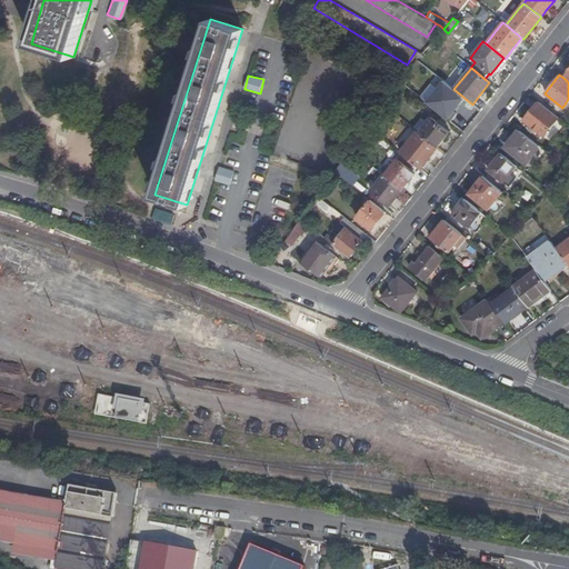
[(558,118),(538,102),(523,121),(542,137),(558,118)]
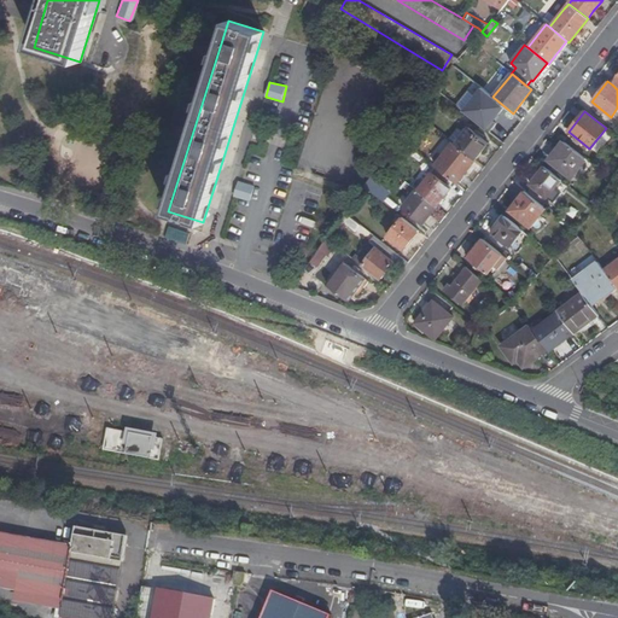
[(468,128),(455,145),(474,161),(488,144),(468,128)]
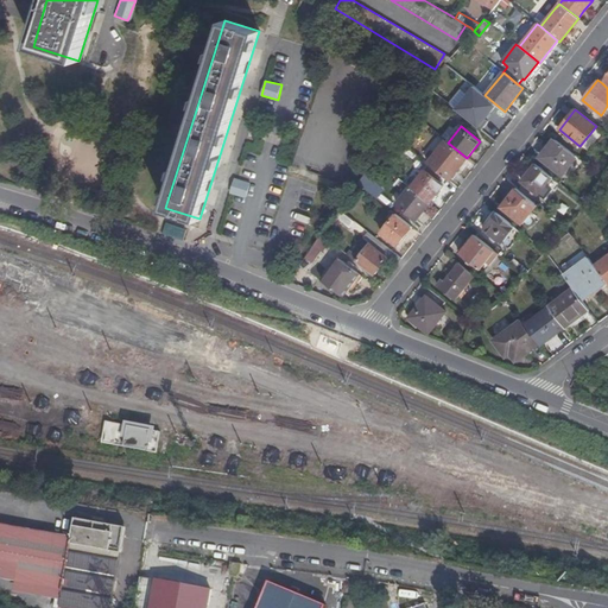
[(392,135),(386,143),(400,153),(405,146),(392,135)]
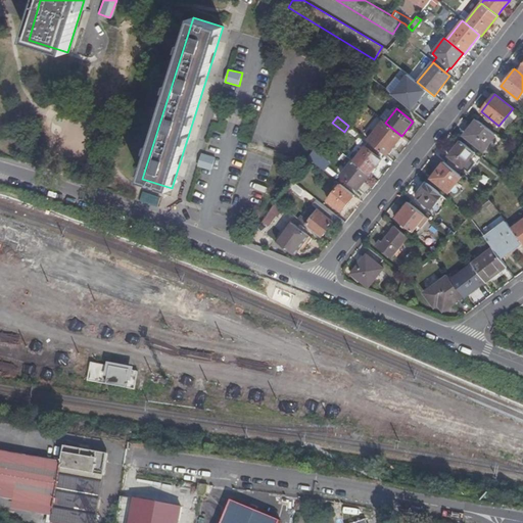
[(382,121),(367,141),(385,155),(401,136),(385,123),(382,121)]
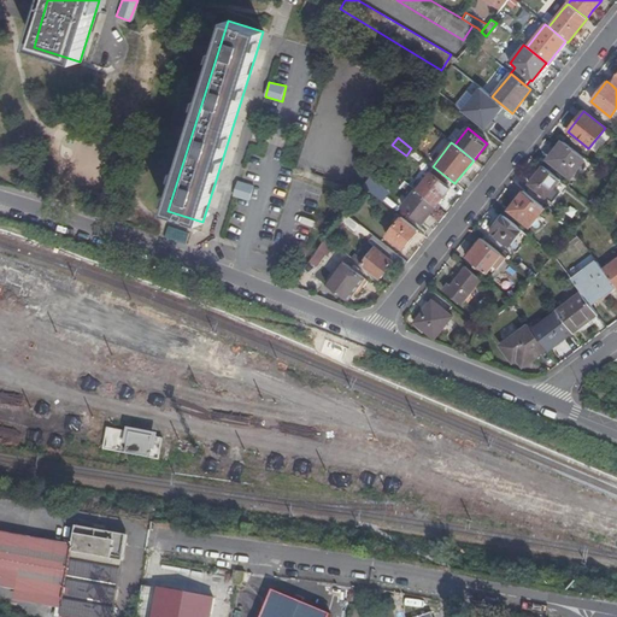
[(583,158),(563,142),(548,159),(568,176),(583,158)]
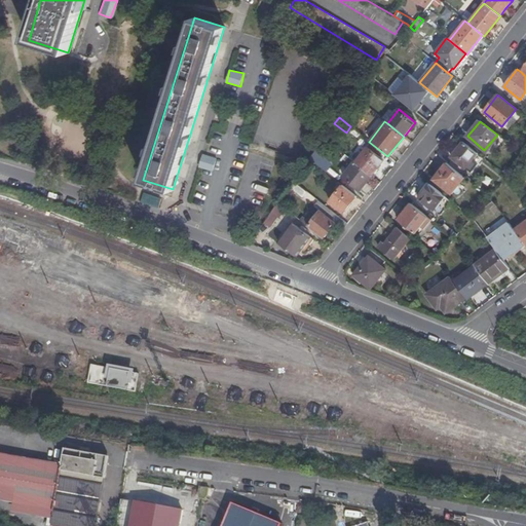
[(454,160),(450,166),(460,174),(477,153),(463,142),(451,157),(454,160)]
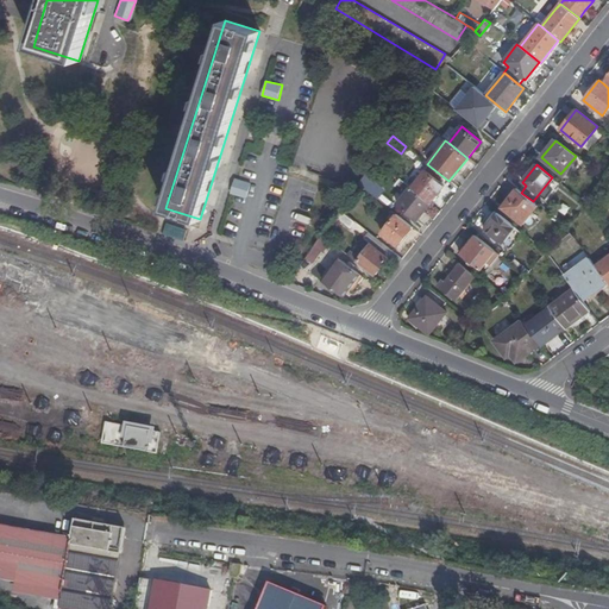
[(410,188),(429,203),(444,186),(425,171),(410,188)]
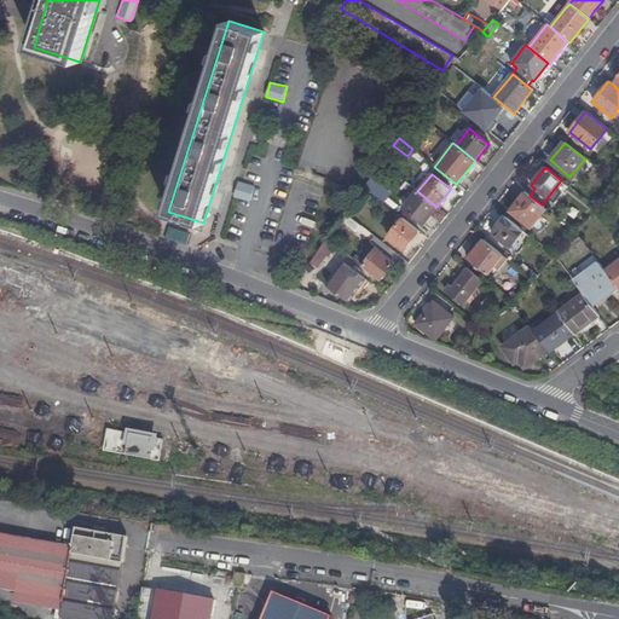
[(369,179),(363,187),(381,202),(387,194),(369,179)]
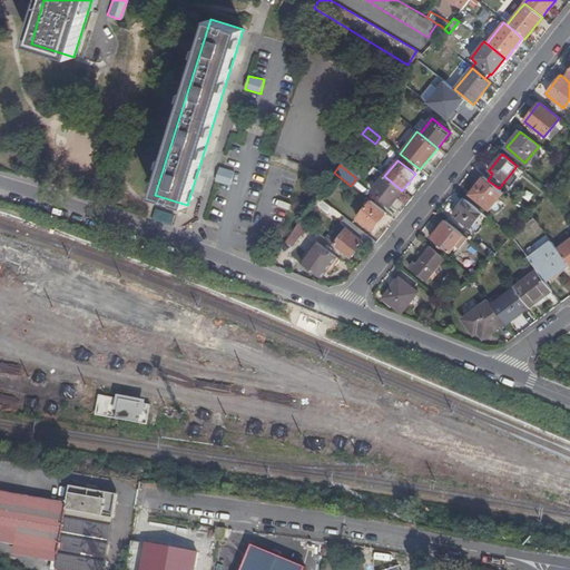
[(219,167),(216,182),(232,186),(235,172),(219,167)]
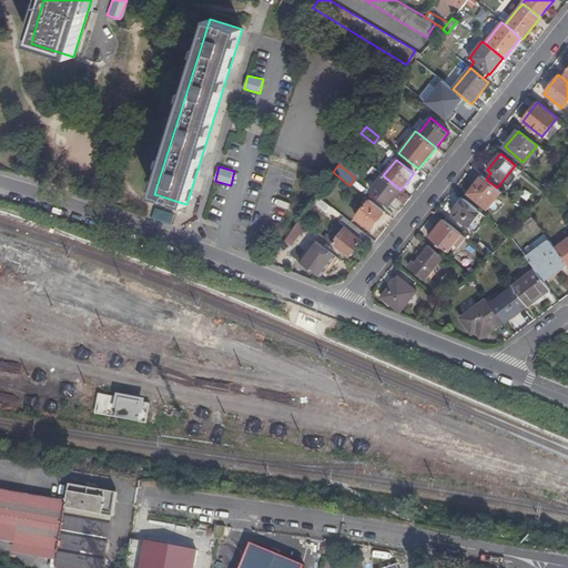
[(383,175),(374,169),(371,172),(379,180),(369,191),(387,205),(401,190),(383,175)]
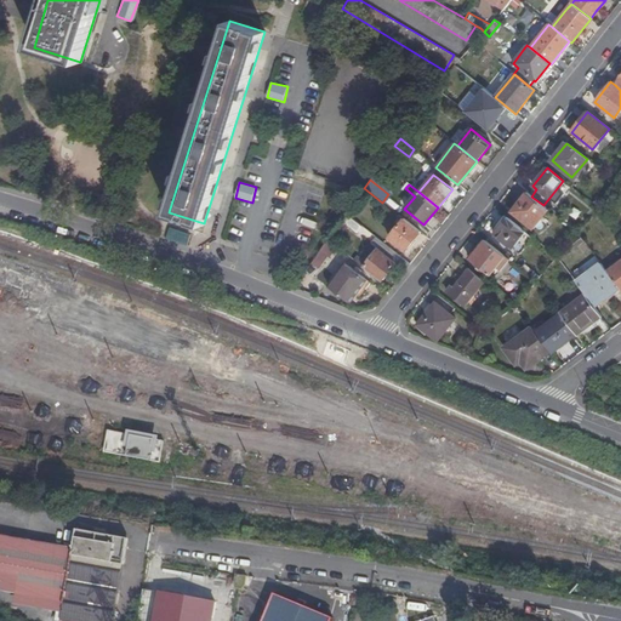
[(531,197),(527,193),(512,211),(533,228),(548,210),(543,205),(531,197)]
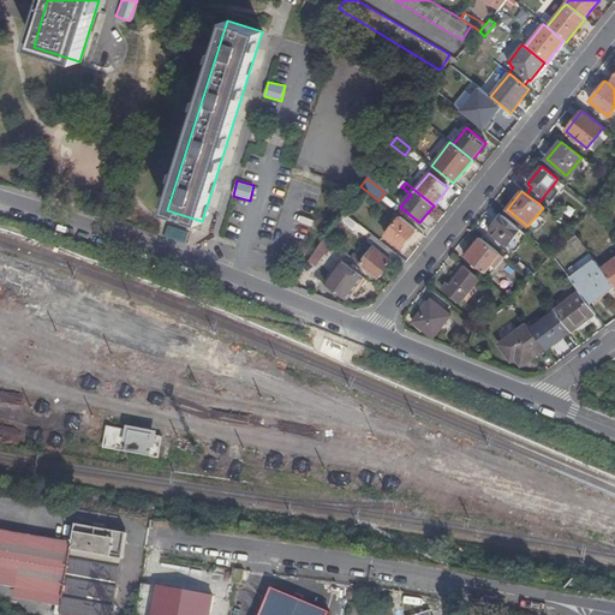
[(346,214),(341,220),(354,231),(359,225),(346,214)]
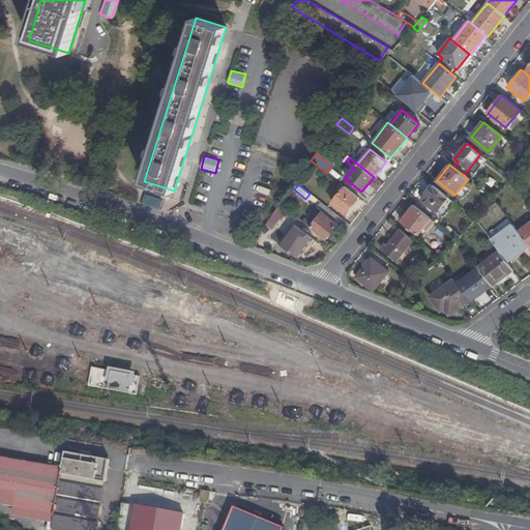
[(358,198),(345,186),(331,203),(346,214),(358,198)]
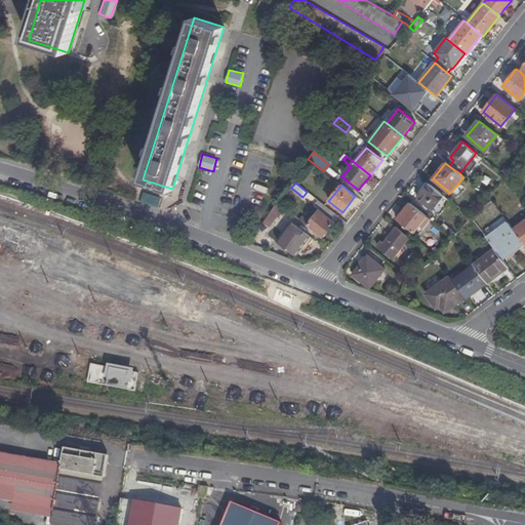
[(449,201),(429,185),(417,198),(438,214),(449,201)]
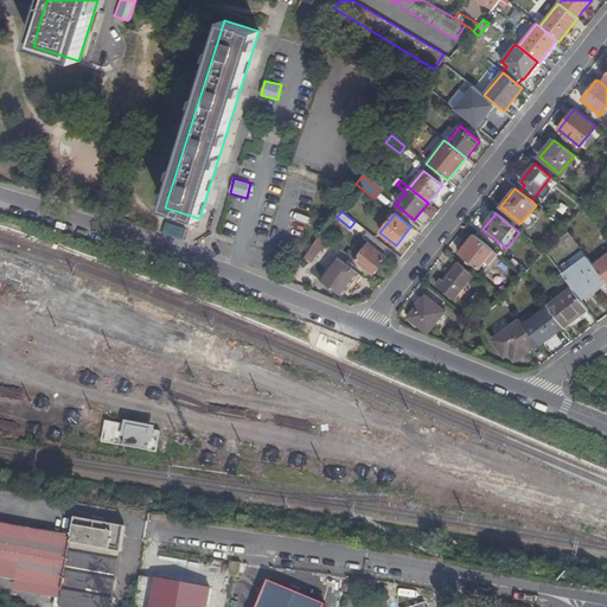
[(493,250),(473,235),(458,253),(478,269),(493,250)]
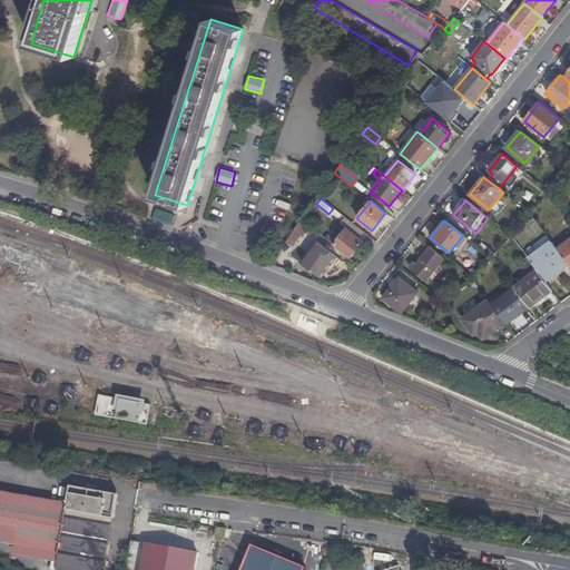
[(287,243),(296,247),(306,227),(297,223),(287,243)]
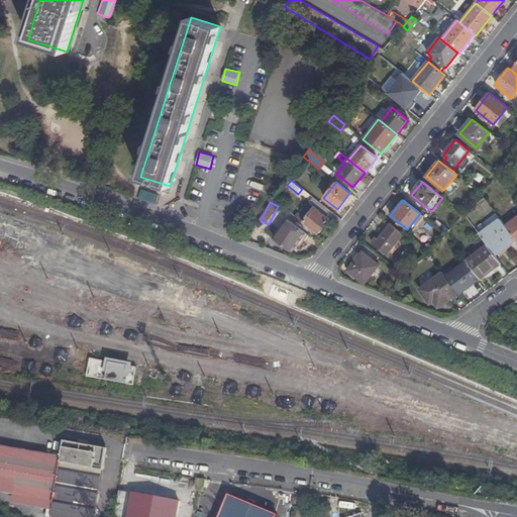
[(328,219),(336,225),(341,220),(318,202),(302,222),(316,234),(328,219)]
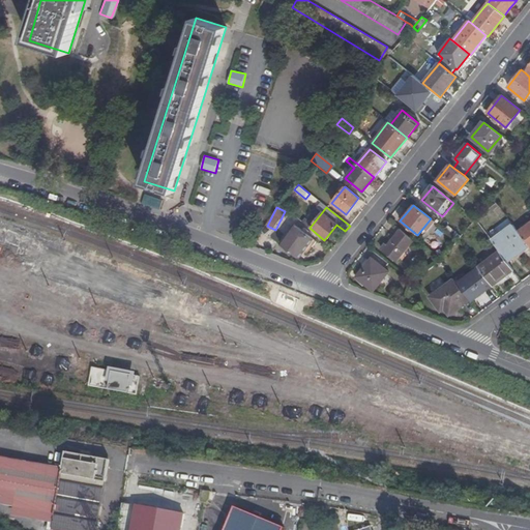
[(303,219),(311,226),(320,214),(313,208),(303,219)]
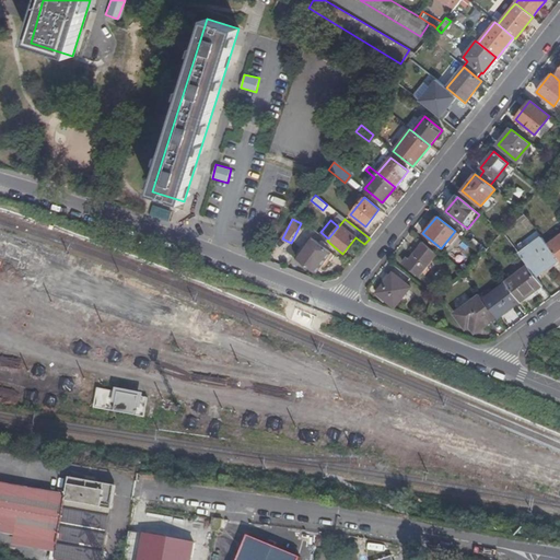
[(557,258),(559,261),(559,235),(547,246),(557,258)]
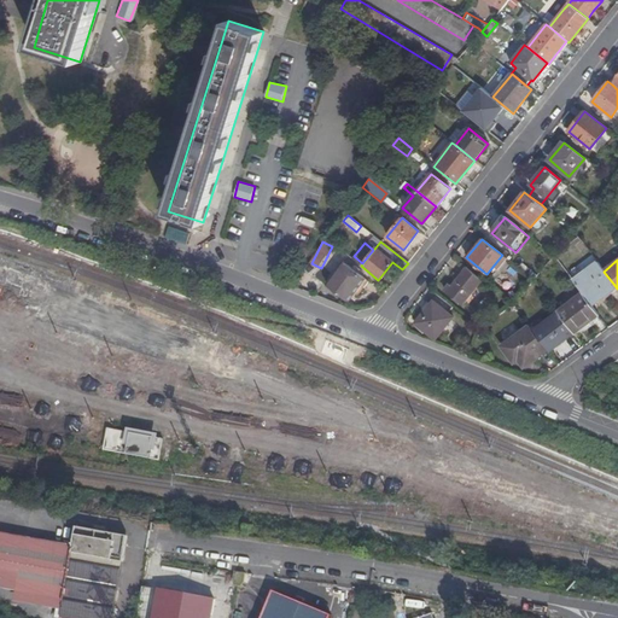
[(327,285),(348,302),(360,286),(363,290),(368,283),(344,263),(327,285)]
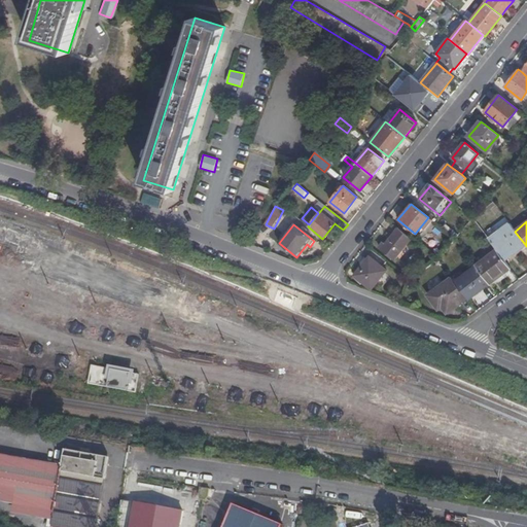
[(524,243),(515,232),(510,224),(488,240),(496,250),(503,259),(524,243)]
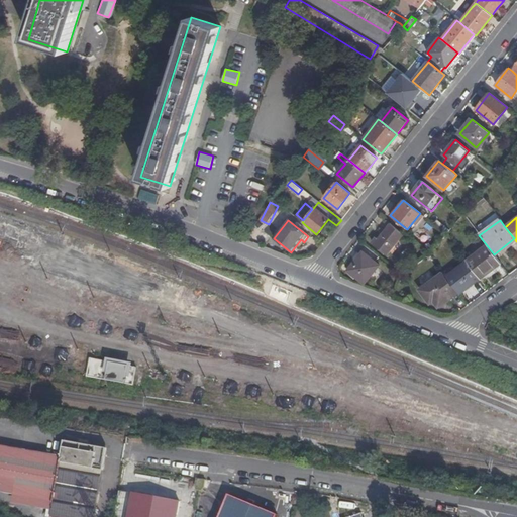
[(386,255),(403,234),(390,223),(373,244),(386,255)]
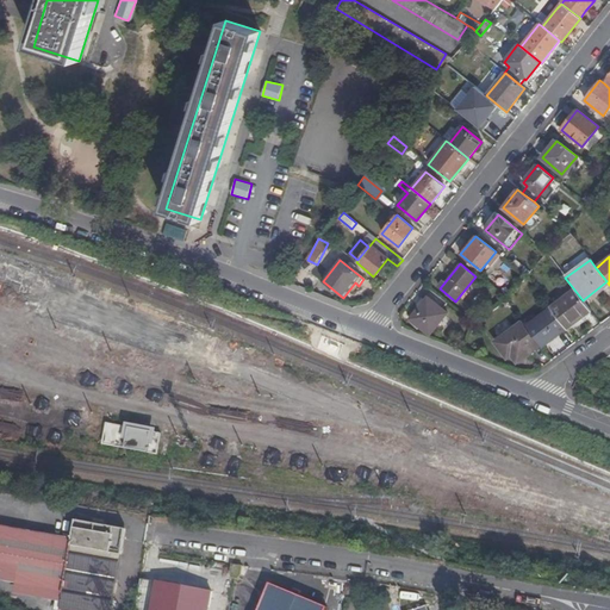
[(566,329),(566,330),(591,311),(583,300),(574,290),(549,307),(552,310),(566,329)]
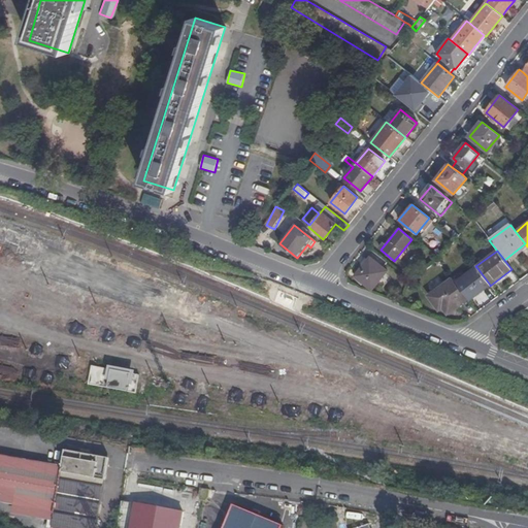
[(354,276),(371,290),(387,271),(369,257),(354,276)]
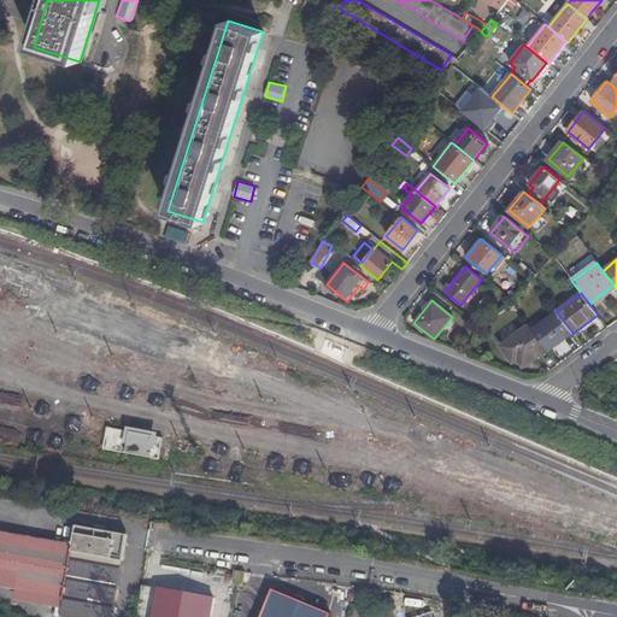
[(546,350),(547,352),(573,333),(558,313),(533,333),(546,350)]
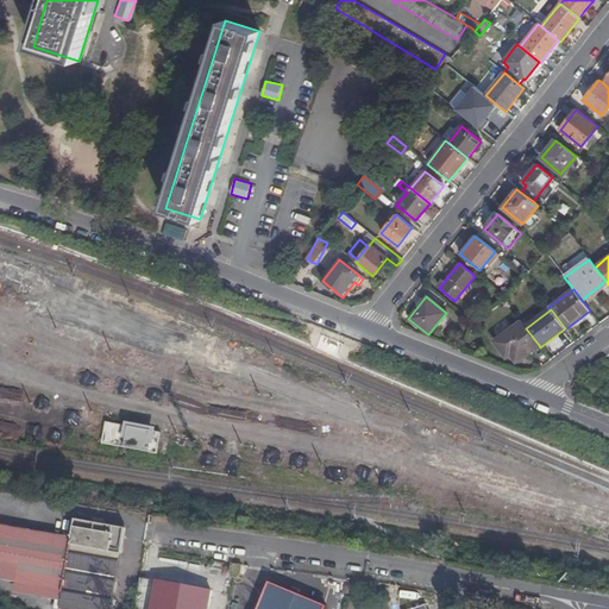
[(515,363),(539,345),(526,328),(521,322),(494,343),(506,359),(510,356),(515,363)]
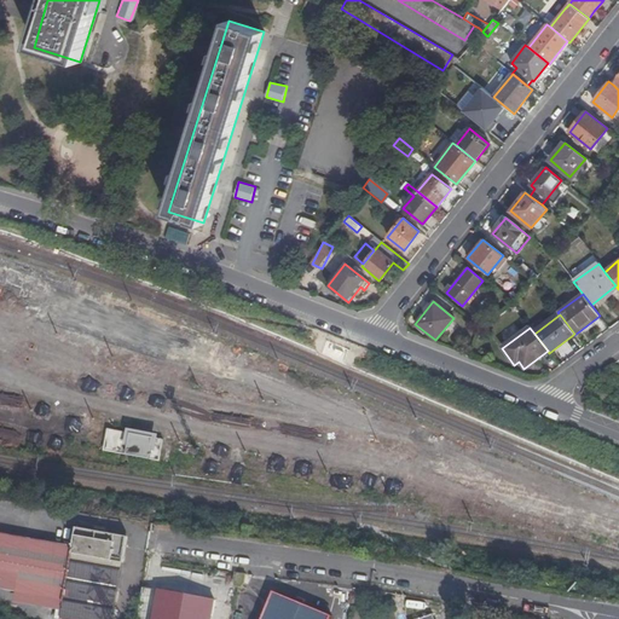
[(160,460),(162,435),(108,428),(104,452),(160,460)]
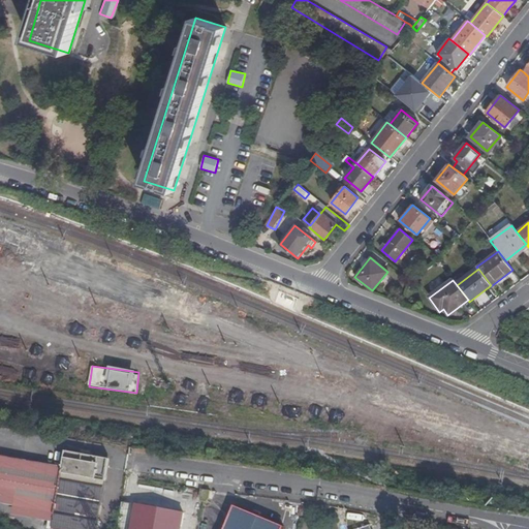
[(97,528),(111,463),(66,455),(65,462),(64,469),(60,492),(55,516),(52,528),(97,528)]
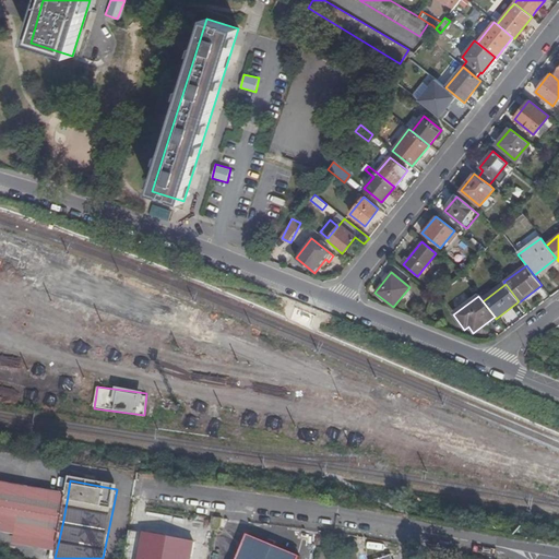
[(68,496),(0,483),(0,514),(20,519),(18,536),(58,545),(63,520),(68,496)]
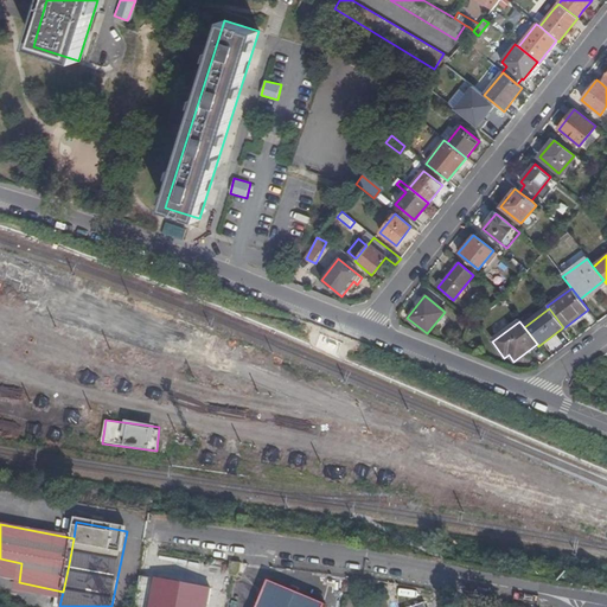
[(325,606),(326,605),(266,580),(254,606),(325,606)]
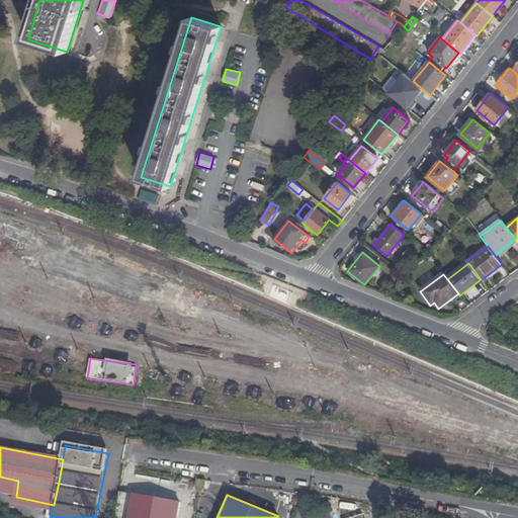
[(175,517),(178,504),(135,496),(130,517),(175,517)]
